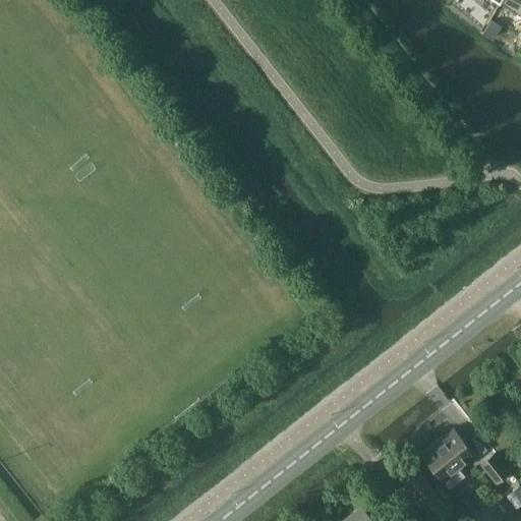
[(520,15),(520,0),(501,0),(517,11),(516,13),(520,15)]
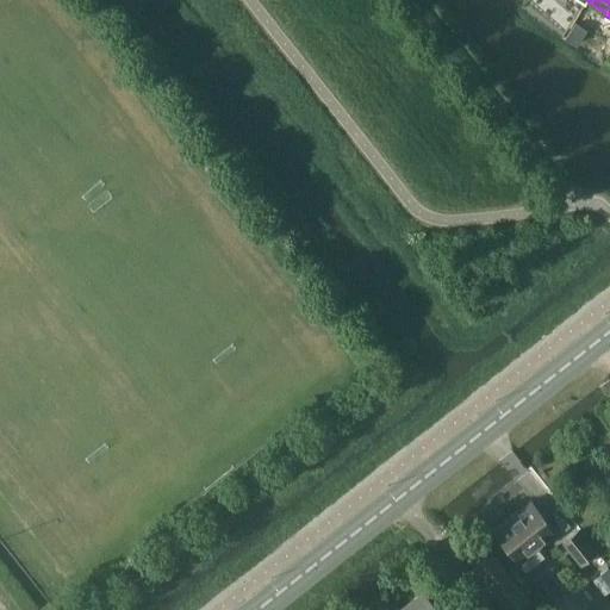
[(574,23),(564,38),(576,47),(586,31),(574,23)]
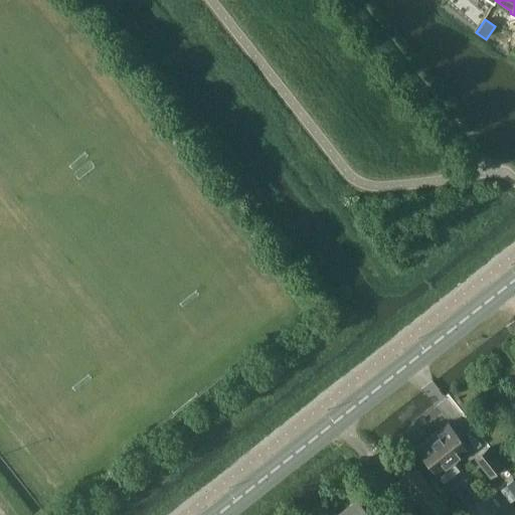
[(449,424),(417,451),(438,477),(470,452),(449,424)]
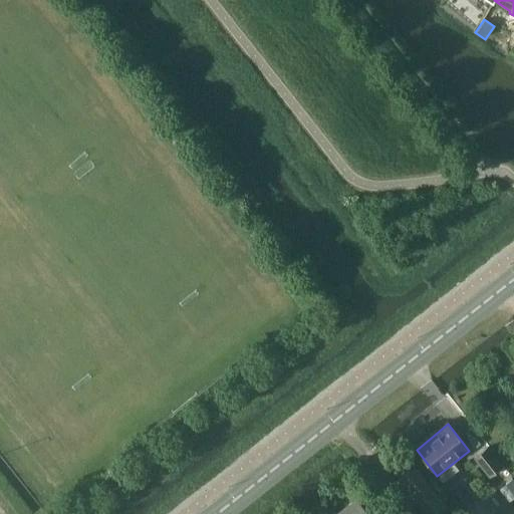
[(488,477),(502,467),(487,448),(473,458),(488,477)]
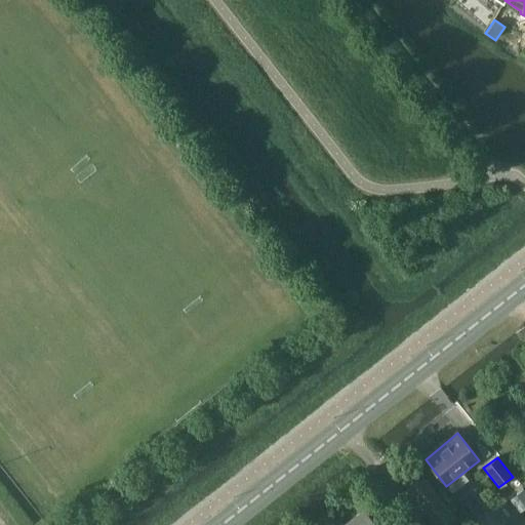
[(441,524),(453,516),(422,476),(407,489),(435,524),(441,524)]
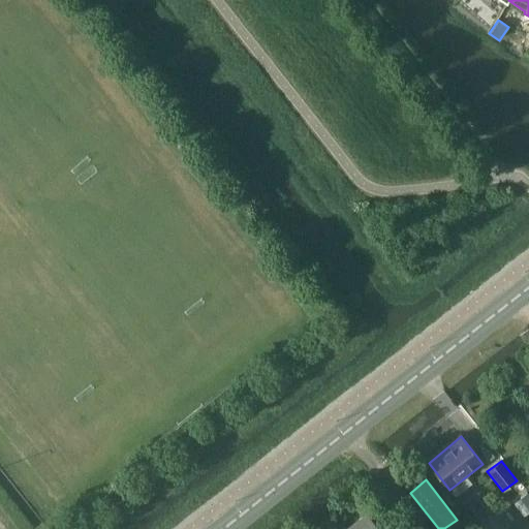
[(528,495),(526,492),(520,497),(528,508),(528,495)]
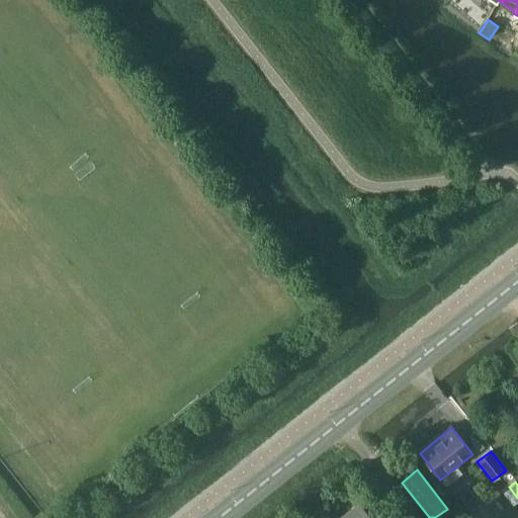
[(369,517),(358,503),(338,517),(369,517)]
